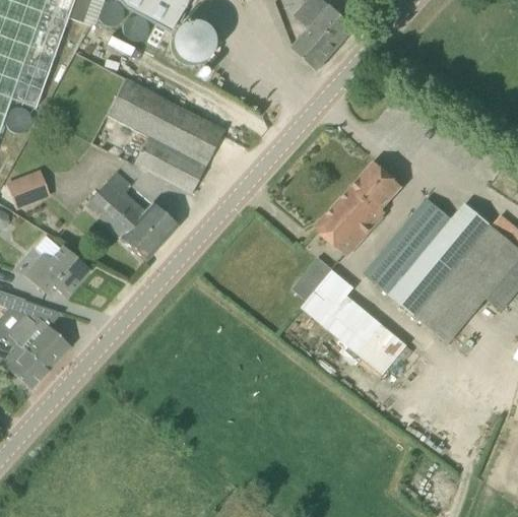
[(0,0),(0,131),(11,101),(37,110),(68,17),(82,22),(91,0),(0,0)]
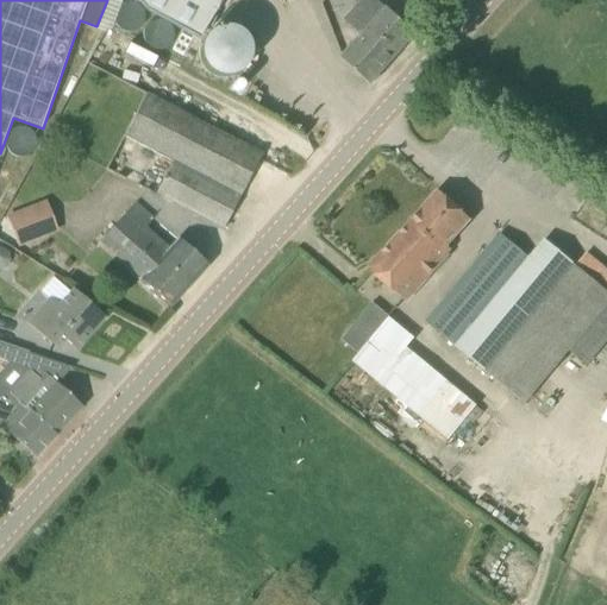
[(131,0),(135,1),(206,39),(219,0),(131,0)]
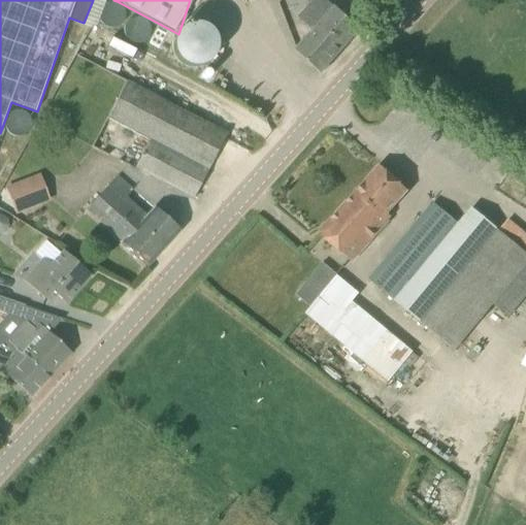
[(287,0),(300,11),(309,0),(287,0)]
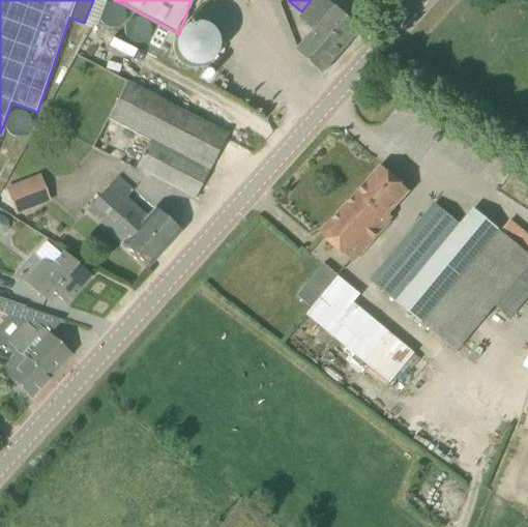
[(298,49),(324,71),(363,27),(338,5),(331,0),(315,0),(301,16),(316,29),(298,49)]
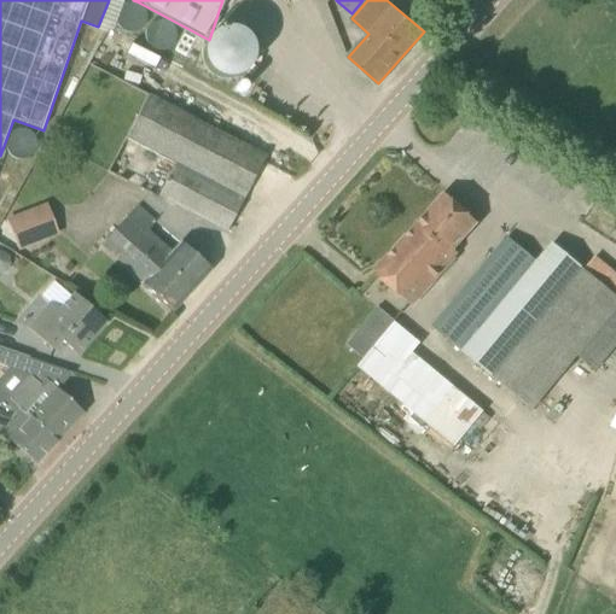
[(158,196),(227,232),(268,155),(150,93),(127,135),(176,162),(158,196)]
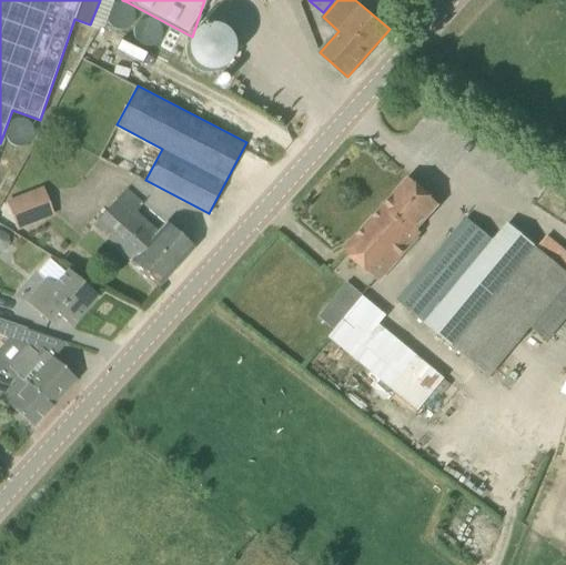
[(4,132),(29,143),(38,122),(13,112),(4,132)]
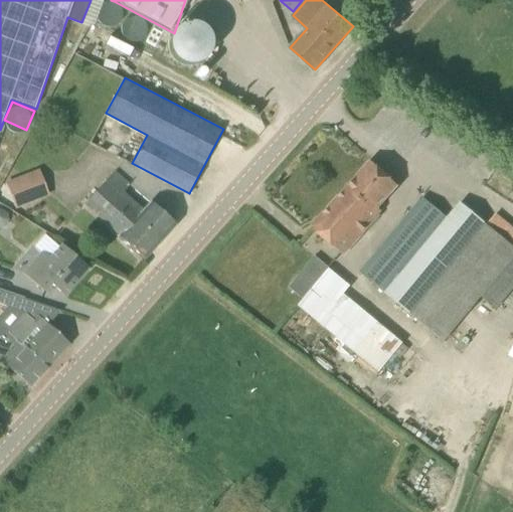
[(398,183),(373,160),(343,193),(373,220),(379,213),(381,209),(378,206),(398,183)]
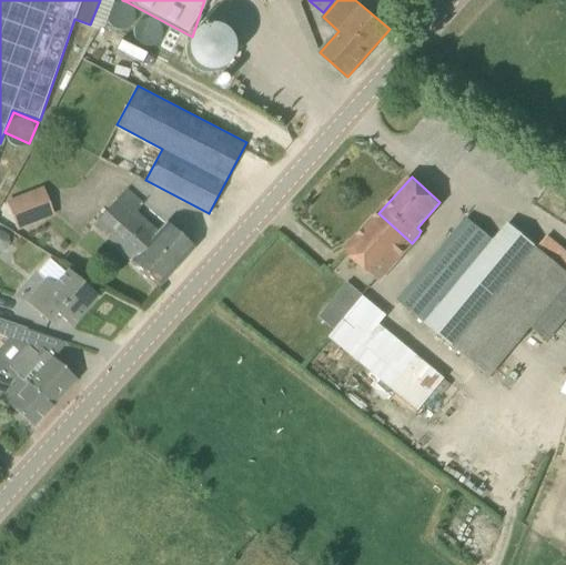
[(132,261),(160,285),(195,246),(168,222),(157,234),(133,214),(144,202),(128,187),(94,224),(133,259),(132,261)]
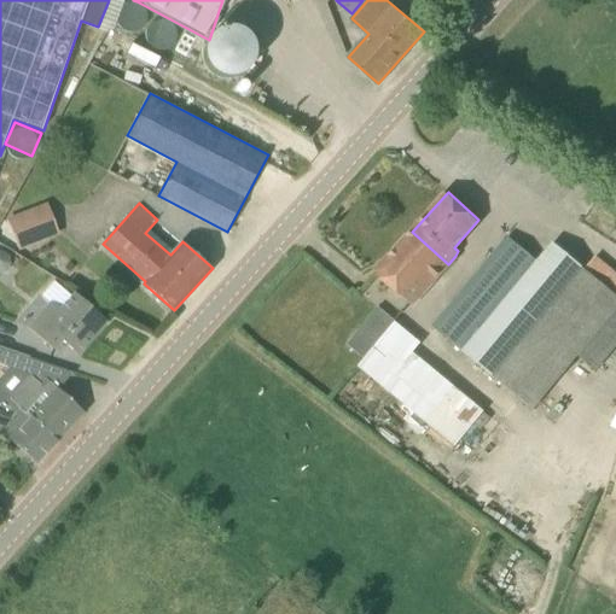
[(9,217),(21,250),(51,238),(38,205),(9,217)]
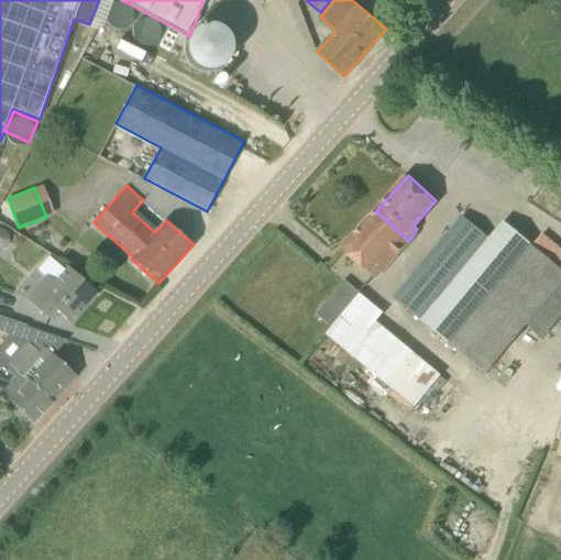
[(343,246),(376,276),(408,241),(375,211),(343,246)]
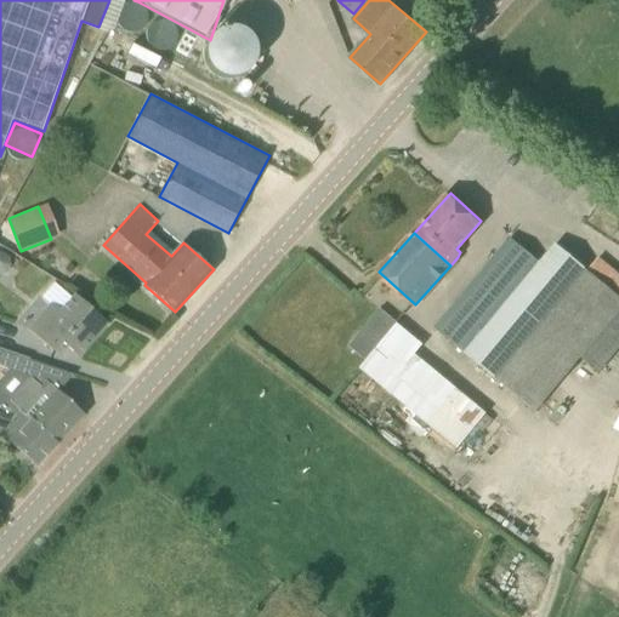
[(618,295),(557,244),(540,263),(511,239),(437,327),(537,410),(581,356),(618,310),(618,295)]
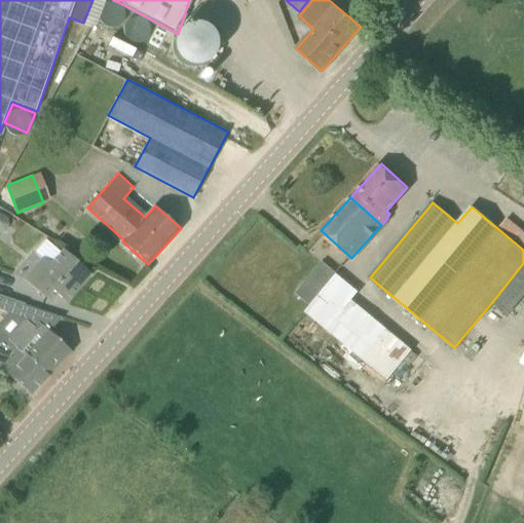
[(67,299),(90,273),(64,250),(51,264),(44,258),(27,277),(47,296),(53,288),(67,299)]
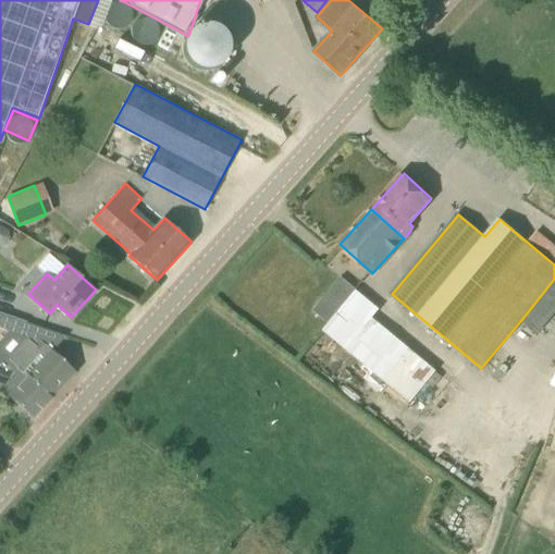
[(340,309),(324,297),(315,309),(329,322),(340,309)]
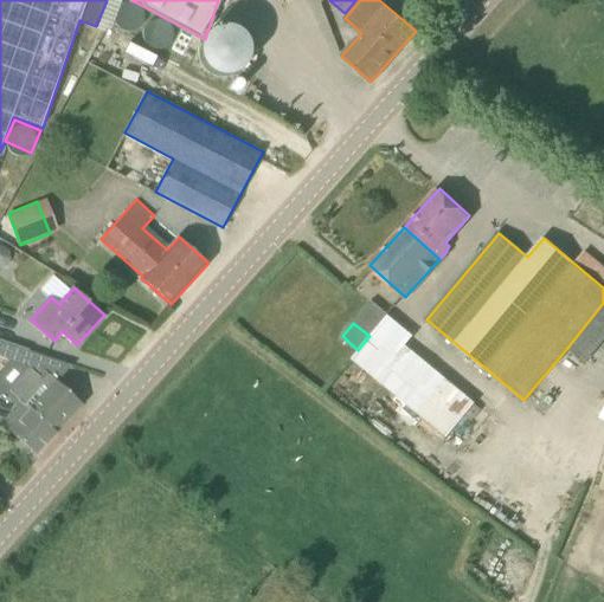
[(0,337),(0,355),(25,364),(31,349),(0,337)]
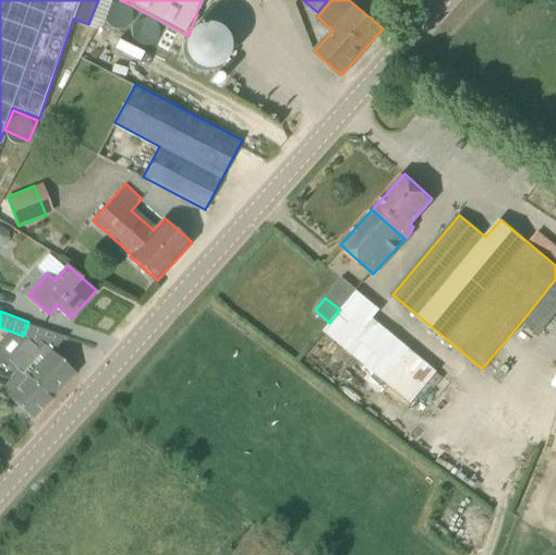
[(52,397),(76,371),(51,349),(43,341),(38,347),(28,338),(10,359),(12,361),(52,397)]
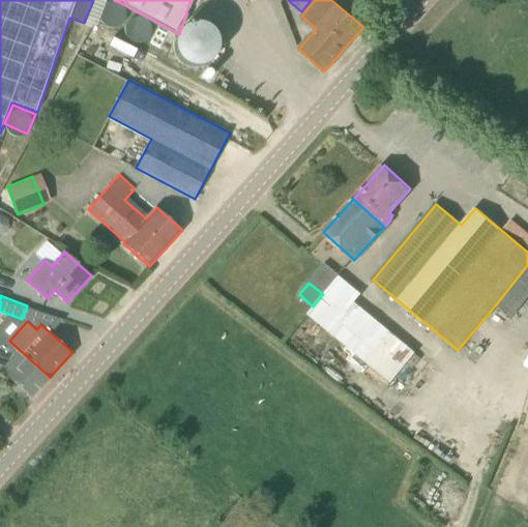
[(0,367),(32,397),(50,377),(11,343),(9,341),(0,337),(0,367)]
